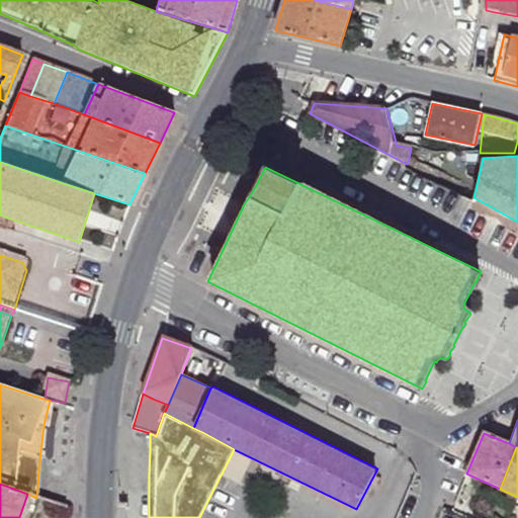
[(19,517),(31,517),(37,498),(36,498),(27,494),(19,517)]
